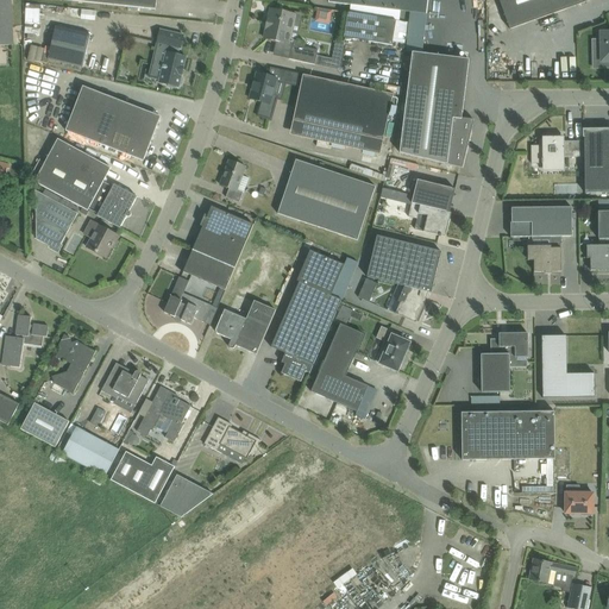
[(8,0),(0,0),(0,45),(13,45),(12,27),(11,27),(8,0)]
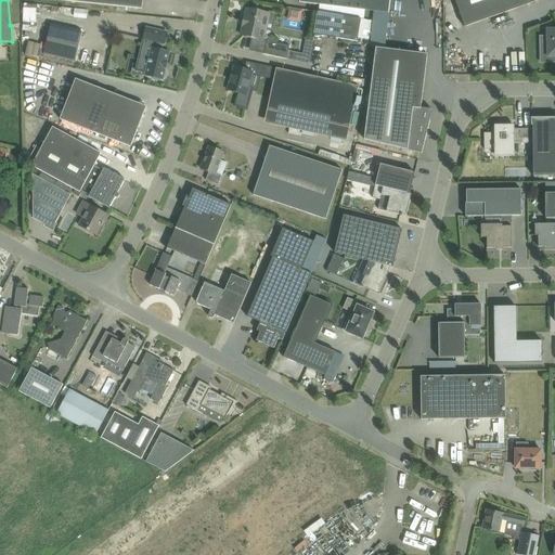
[(56,0),(131,8),(142,9),(142,0),(56,0)]
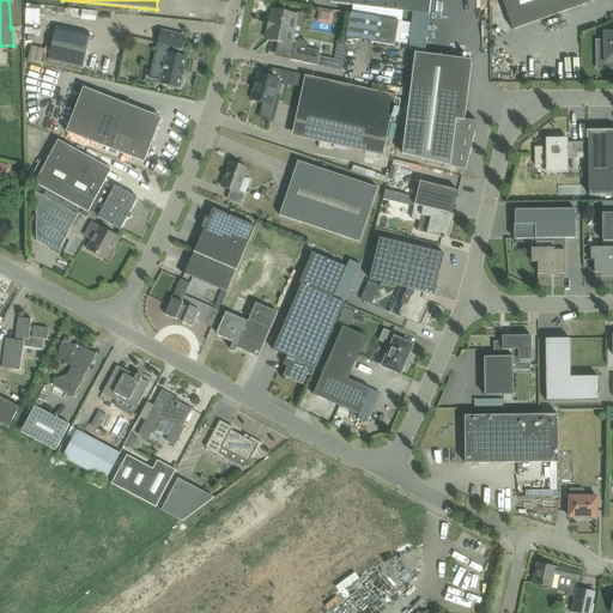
[(331,0),(331,2),(401,11),(402,0),(331,0)]
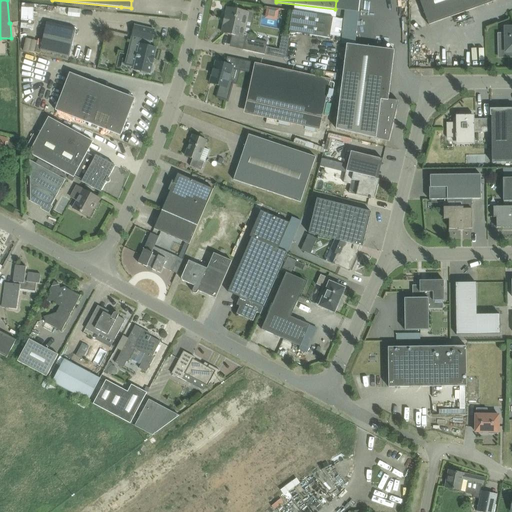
[(409,0),(409,1),(410,0),(419,0),(429,25),(497,0),(409,0)]
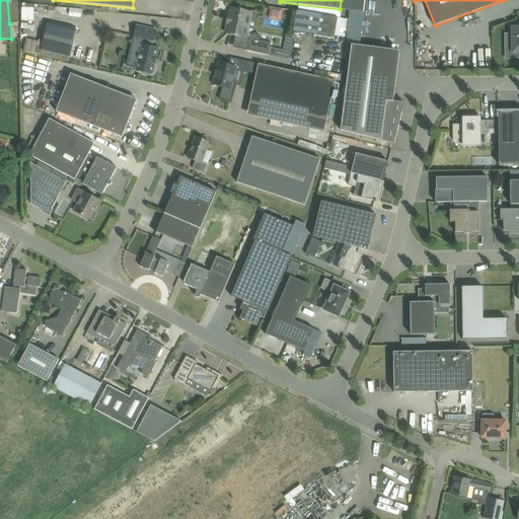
[(35,7),(23,7),(22,26),(35,26),(35,7)]
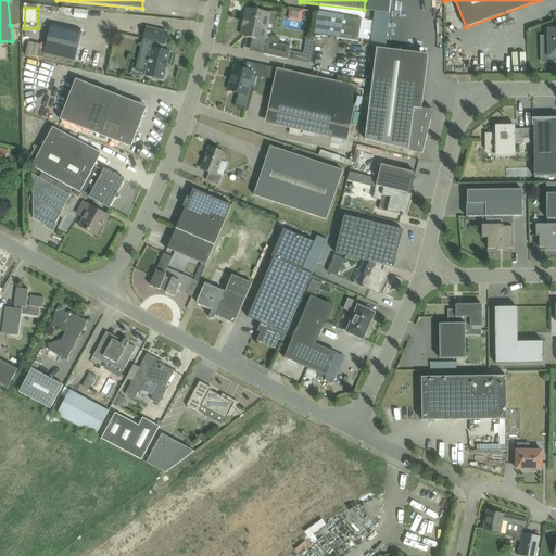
[(245,15),(242,26),(243,27),(243,29),(244,29),(243,36),(252,38),(263,40),(266,22),(270,23),(272,19),(273,13),(268,13),(248,8),(245,15)]
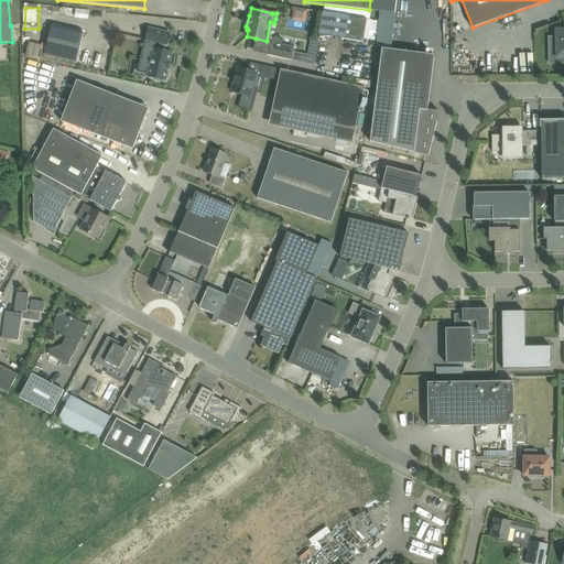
[(295,8),(294,20),(307,21),(307,8),(295,8)]
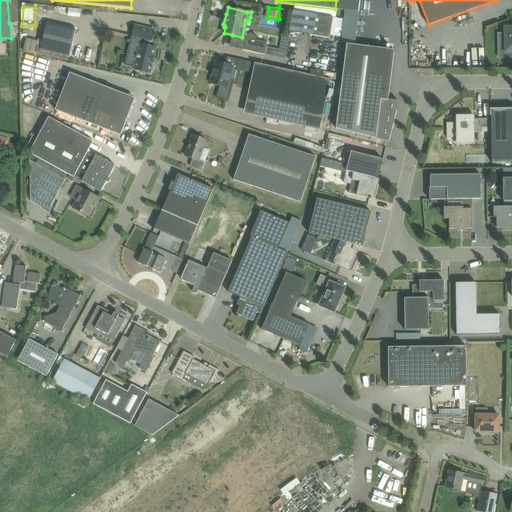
[(69,8),(68,16),(80,17),(81,9),(69,8)]
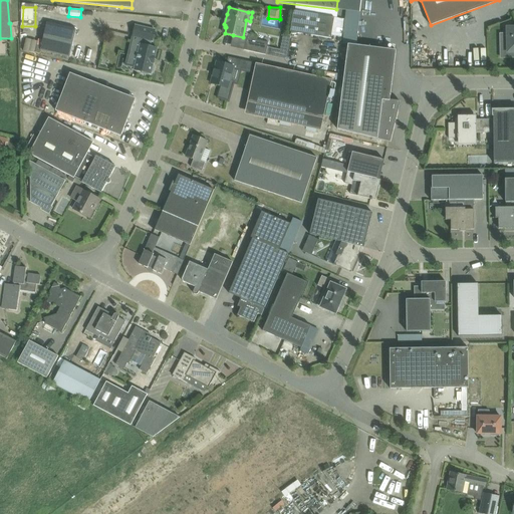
[(341,37),(344,19),(293,11),(290,31),(291,32),(291,34),(300,33),(331,38),(331,35),(341,37)]
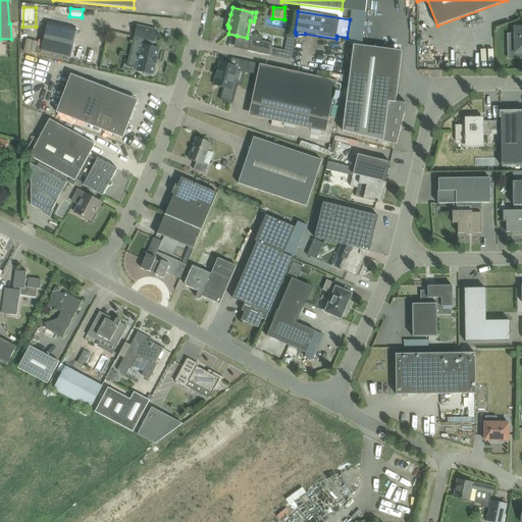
[(77,30),(67,28),(48,22),(41,51),(71,58),(77,30)]
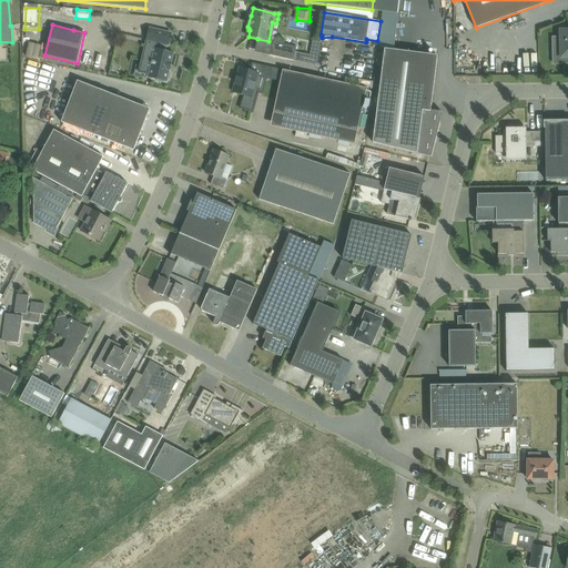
[(169,46),(171,33),(150,29),(146,41),(155,43),(154,51),(149,77),(158,79),(156,81),(164,82),(164,81),(166,81),(168,79),(170,80),(171,72),(169,72),(173,53),(166,51),(168,46),(169,46)]
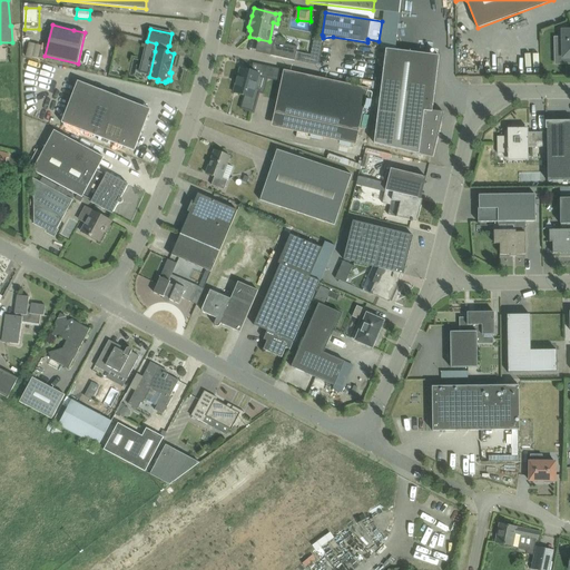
[(31,41),(27,53),(40,58),(43,46),(31,41)]
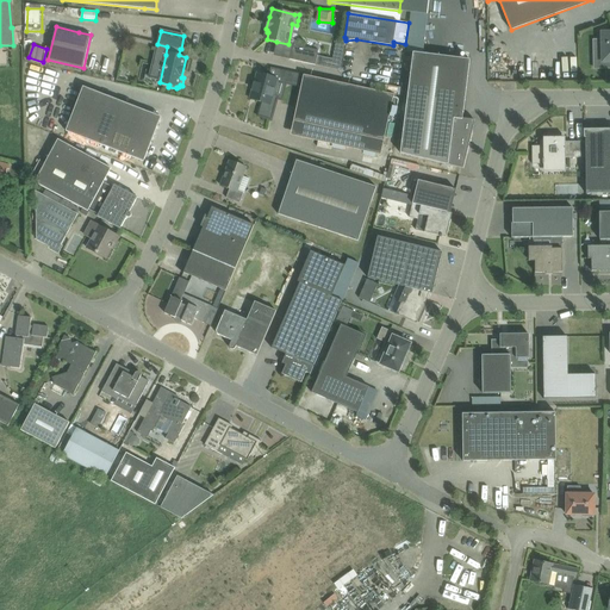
[(293,45),(290,60),(316,64),(337,69),(340,67),(341,61),(332,60),(317,56),(318,50),(305,48),(293,45)]
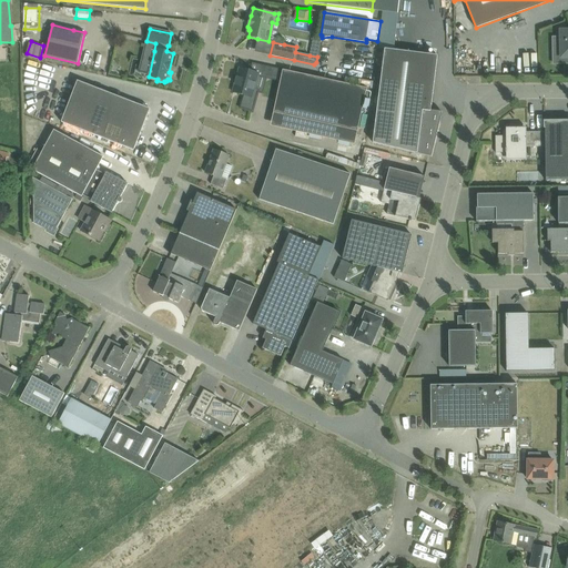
[(437,49),(384,42),(373,135),(433,150),(443,108),(429,105),(437,49)]
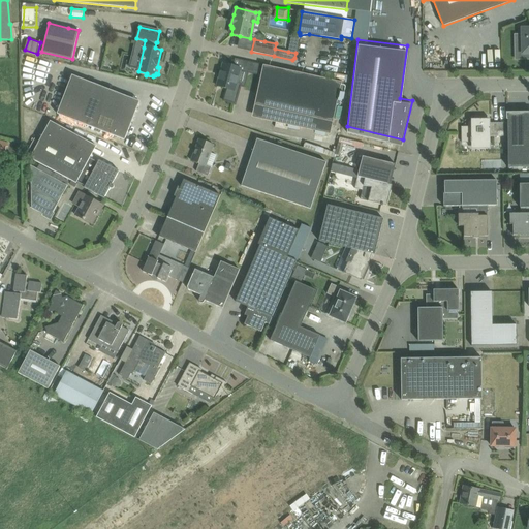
[(217,86),(235,91),(241,68),(223,63),(217,86)]
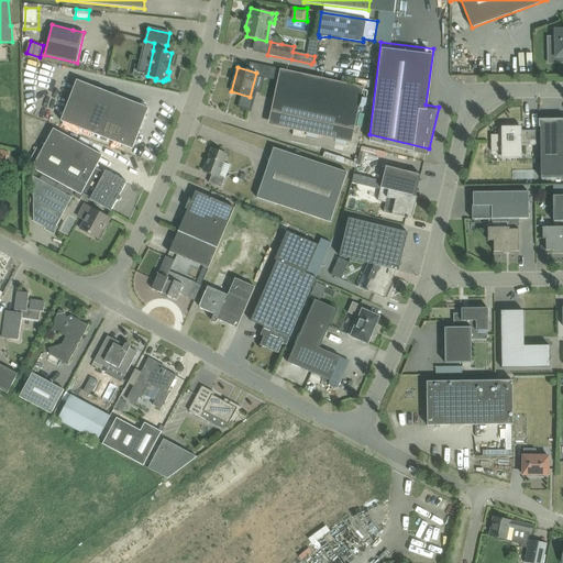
[(278,79),(271,112),(282,114),(279,127),(294,130),(318,135),(352,143),(354,130),(364,87),(290,72),(280,69),(278,79)]
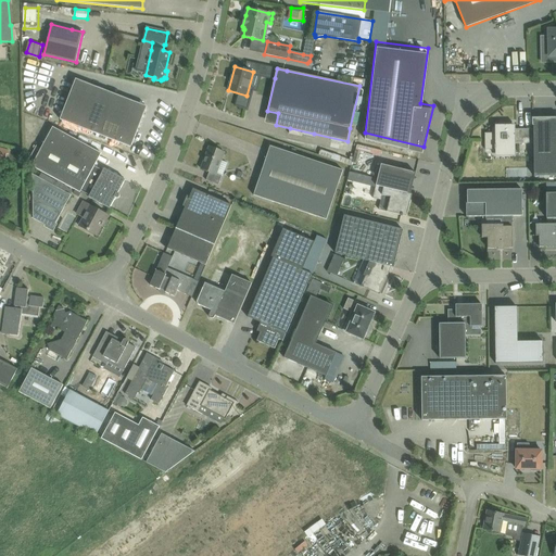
[(60,119),(121,143),(130,147),(147,106),(76,79),(60,119)]
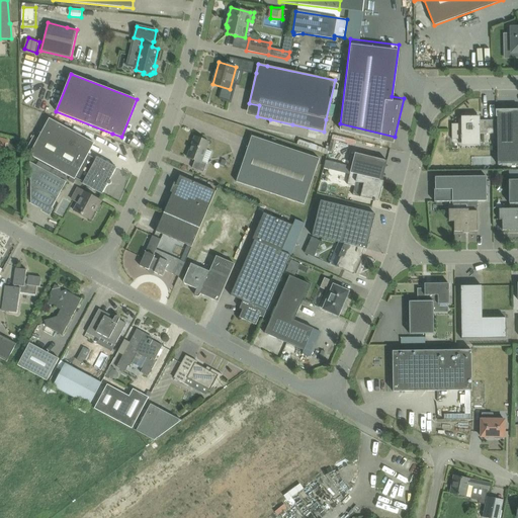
[(458,124),(452,124),(452,140),(462,140),(462,146),(481,146),(480,134),(497,134),(498,164),(517,163),(517,110),(498,111),(498,110),(497,110),(497,120),(480,120),(480,118),(458,118),(458,124)]
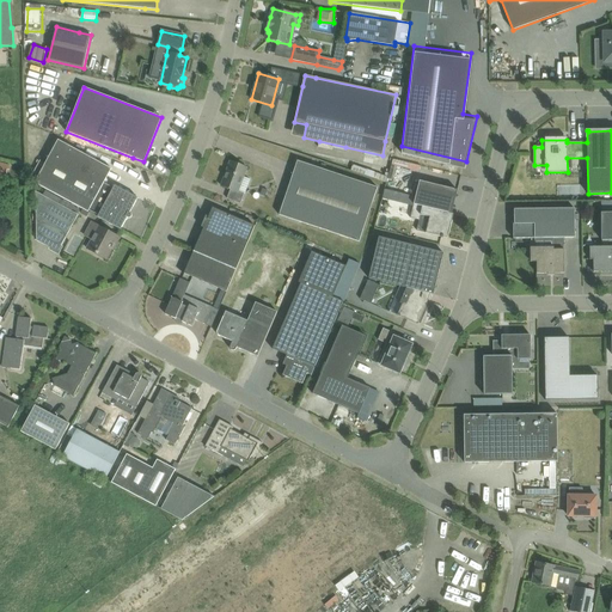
[(104,183),(111,169),(59,140),(35,183),(121,230),(127,218),(129,219),(133,216),(132,215),(132,214),(127,210),(128,208),(132,209),(138,197),(115,185),(114,188),(104,183)]
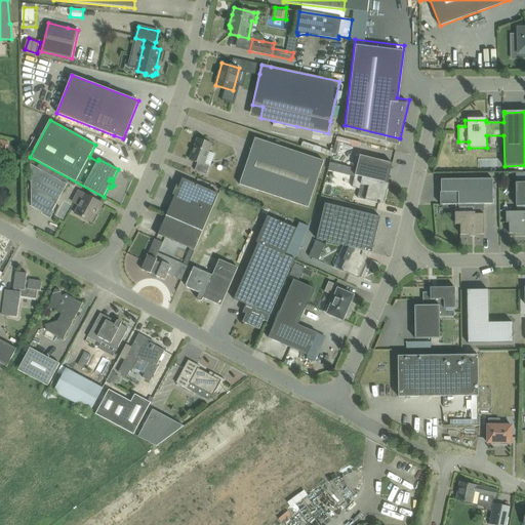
[(324,161),(265,140),(255,137),(239,185),(308,207),(324,161)]
